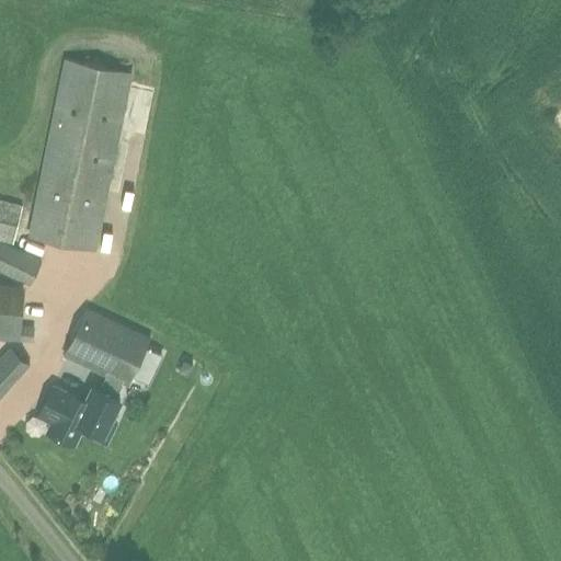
[(95,250),(132,75),(66,60),(30,237),(95,250)]
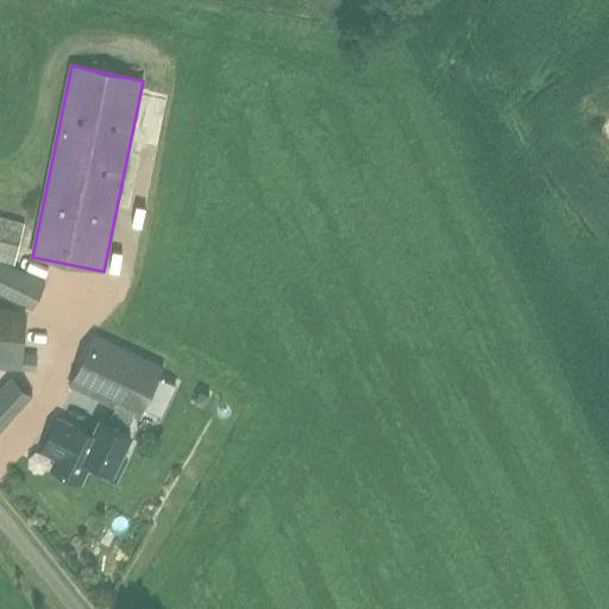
[(0,258),(14,263),(25,225),(0,218),(0,258)]
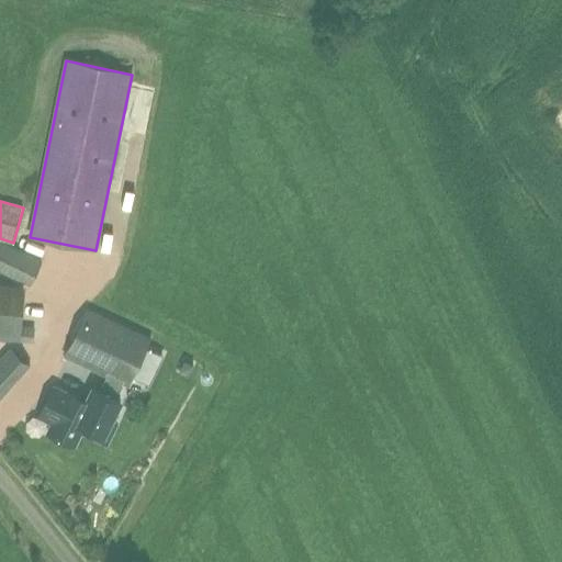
[(0,271),(31,287),(42,262),(0,242),(0,271)]
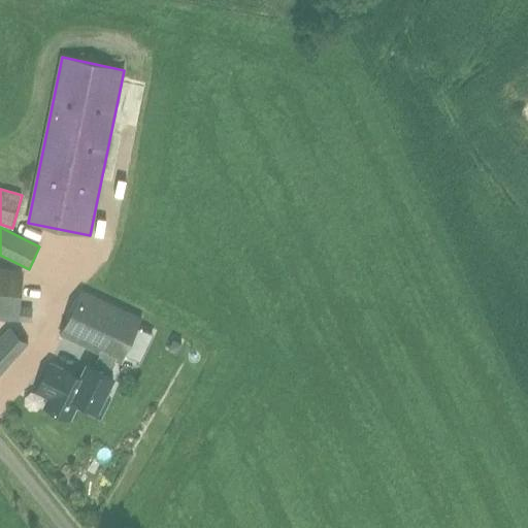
[(0,320),(31,323),(32,307),(21,306),(24,268),(0,266),(0,320)]
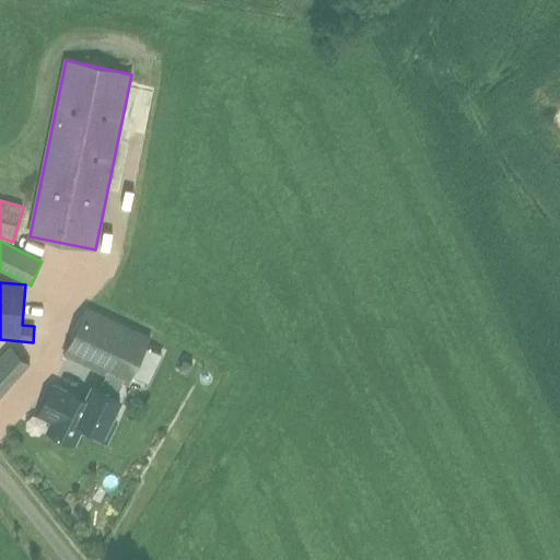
[(128,385),(151,338),(89,307),(66,353),(107,374),(100,389),(93,386),(86,399),(68,391),(67,392),(53,384),(38,415),(51,421),(47,431),(74,444),(81,430),(106,443),(116,422),(111,420),(120,400),(114,397),(121,383),(128,385)]
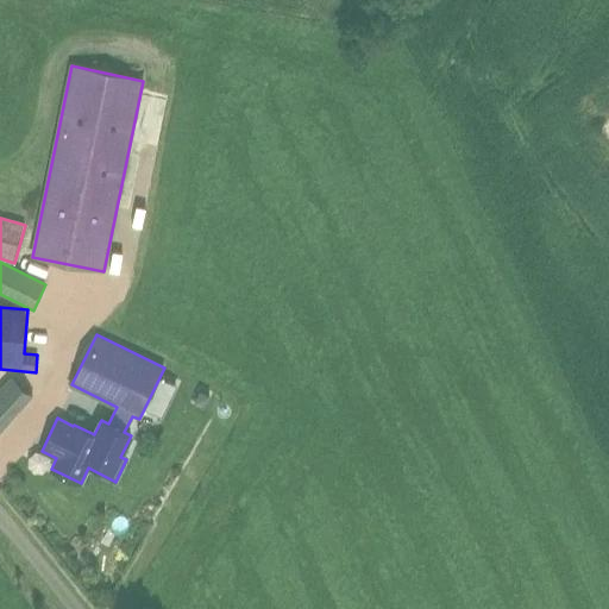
[(0,431),(32,396),(11,377),(0,389),(0,431)]
